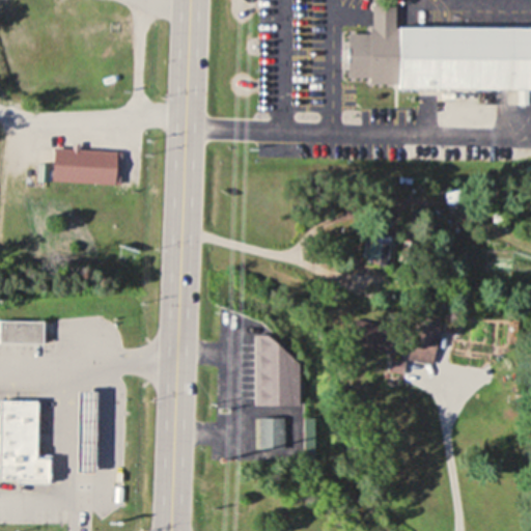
[(511,29),(394,28),(394,0),(371,0),(371,34),(347,34),(347,80),(368,80),(368,89),(510,90),(511,29)]
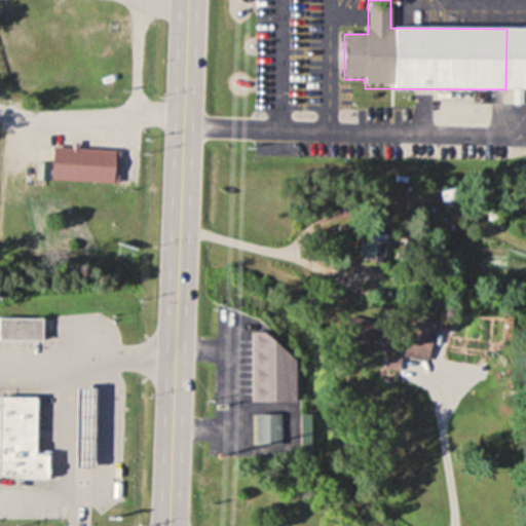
[(50,180),(113,184),(115,151),(52,147),(50,180)]
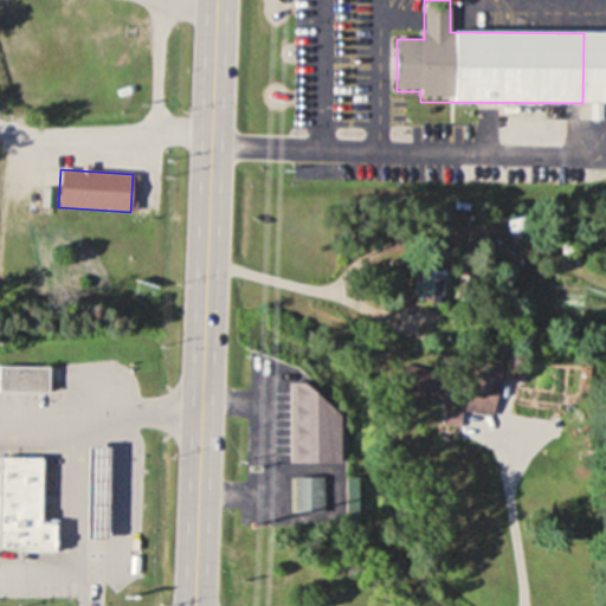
[(426,301),(442,301),(442,274),(426,274),(426,301)]
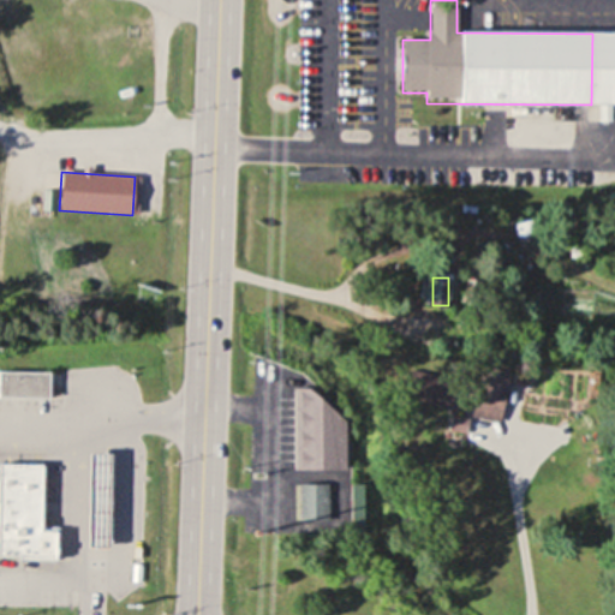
[(472,416),(500,423),(511,376),(483,369),(472,416)]
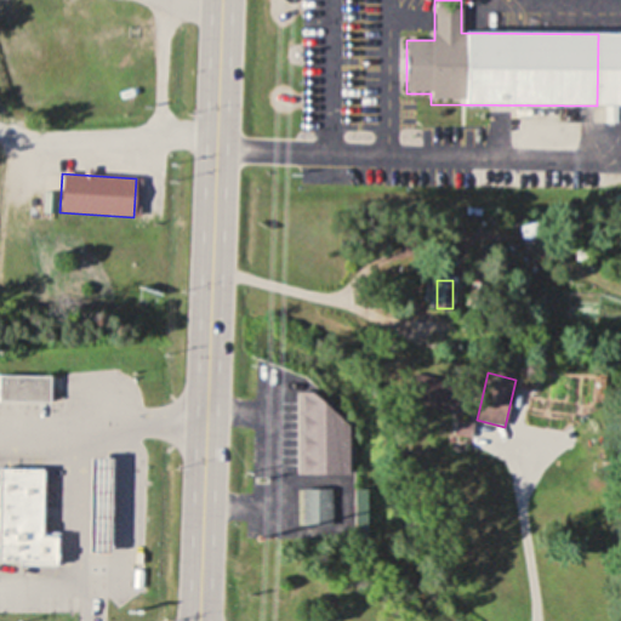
[(0,402),(50,403),(50,375),(0,375),(0,402)]
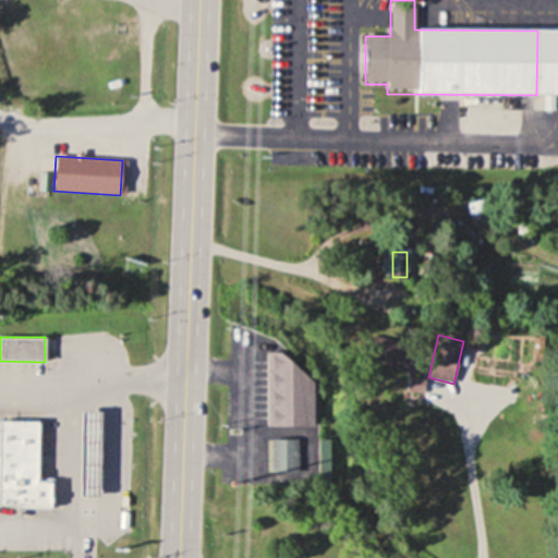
[(271,362),(271,428),(314,428),(314,362),(271,362)]
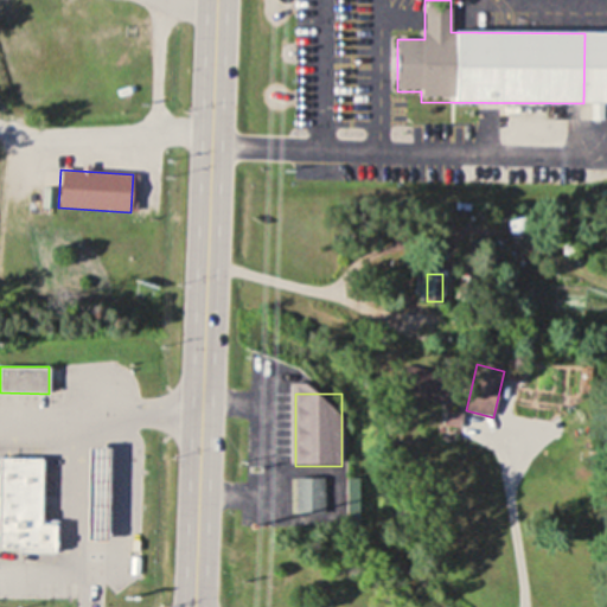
[(0,554),(58,556),(59,521),(39,521),(42,459),(0,457),(0,554)]
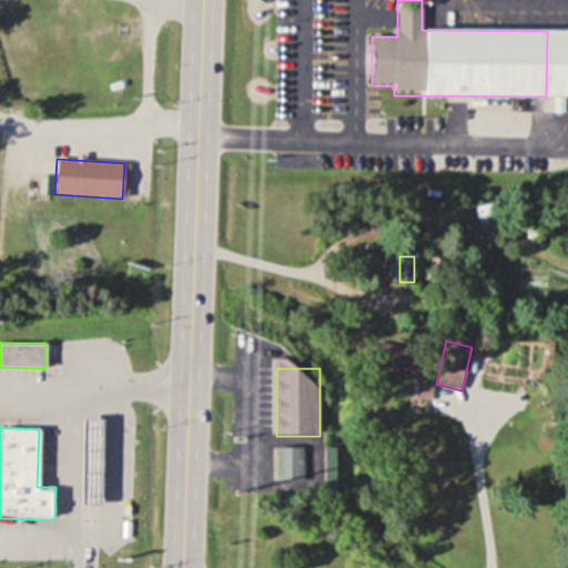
[(279,482),(302,482),(302,448),(279,448),(279,482)]
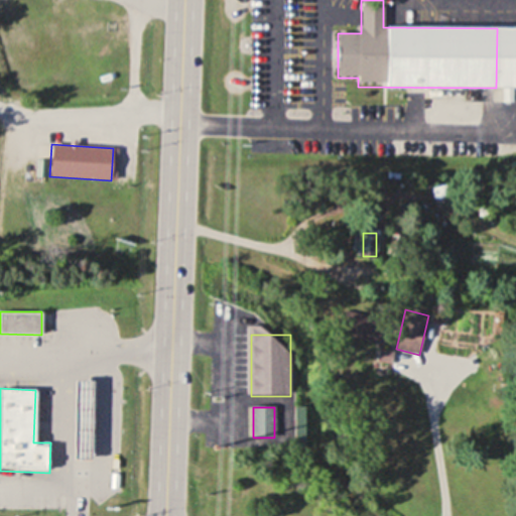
[(121,462),(107,462),(107,476),(121,476),(121,462)]
